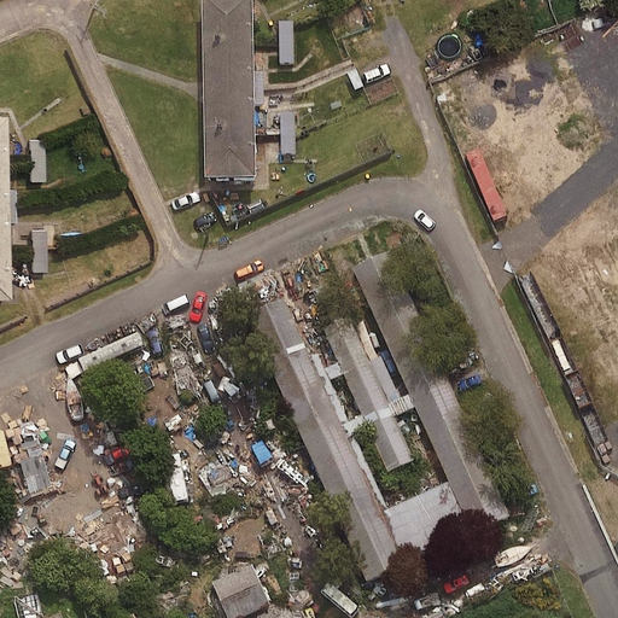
[(258,117),(258,108),(266,108),(264,70),(257,70),(255,0),(203,0),(208,182),(261,181),(260,136),(258,117)]
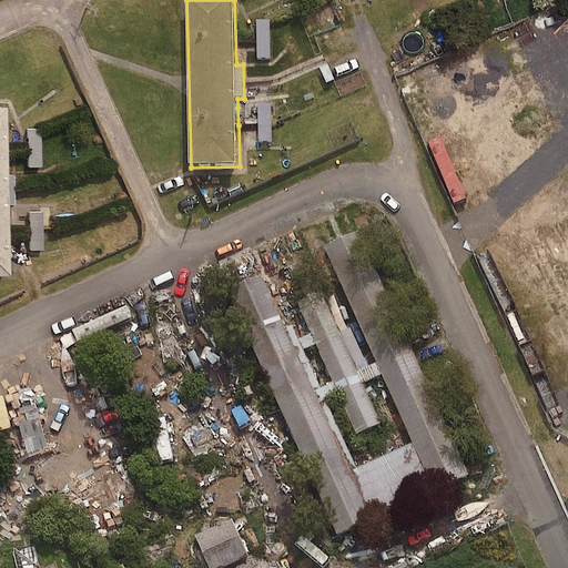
[(270,21),(257,21),(259,60),(271,59),(270,21)]
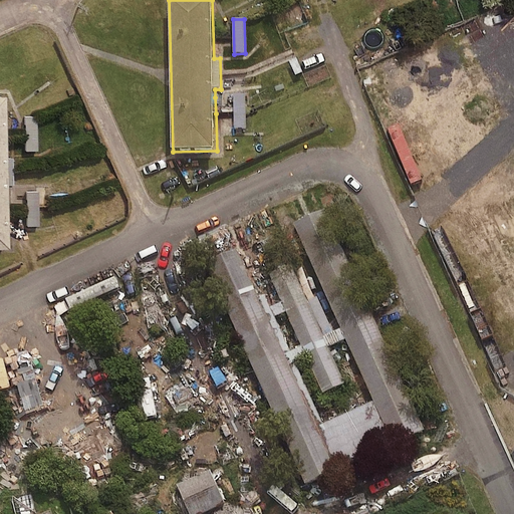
[(234,130),(247,130),(246,92),(218,92),(218,97),(215,97),(216,113),(234,112),(234,130)]
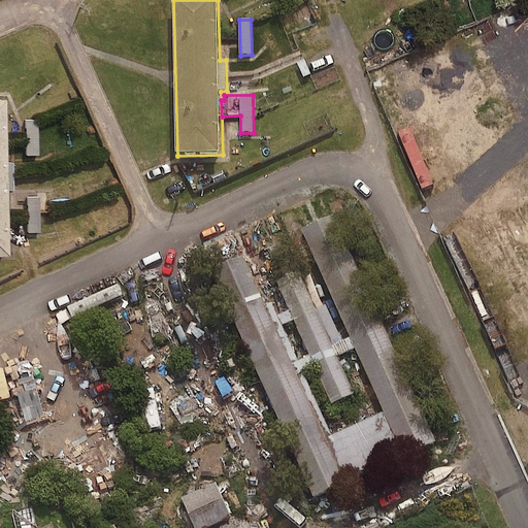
[(36,122),(23,122),(24,154),(37,153),(36,122)]
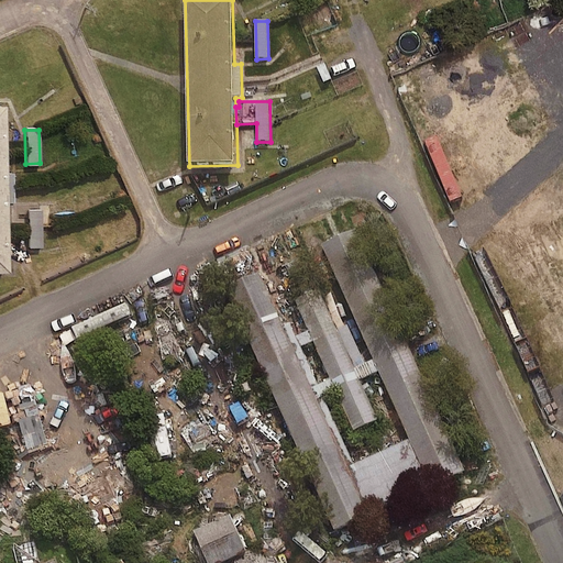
[(28,247),(44,247),(43,224),(52,224),(52,202),(17,203),(17,219),(26,219),(28,247)]
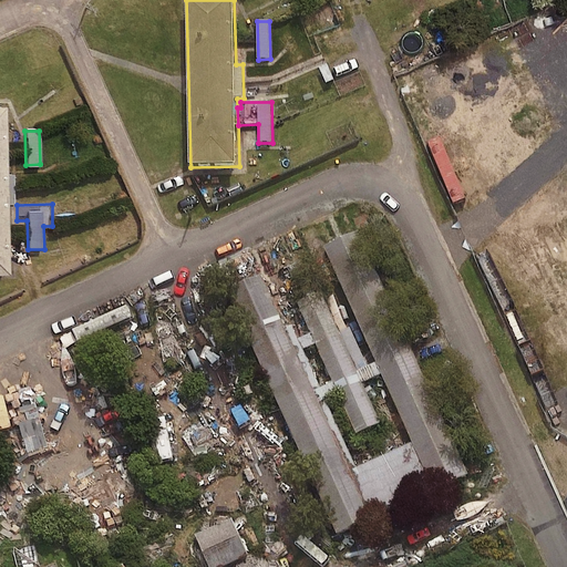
[(274,249),(234,268),(354,532),(490,471),(369,206),(331,223),(420,419),(362,445),(274,249)]
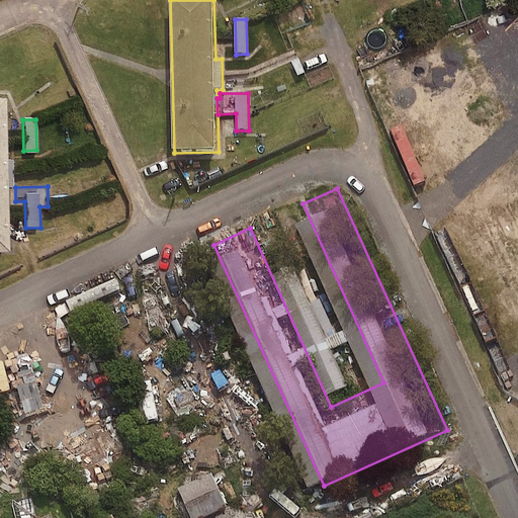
[(365,369),(309,245),(280,257),(337,382),(365,369)]
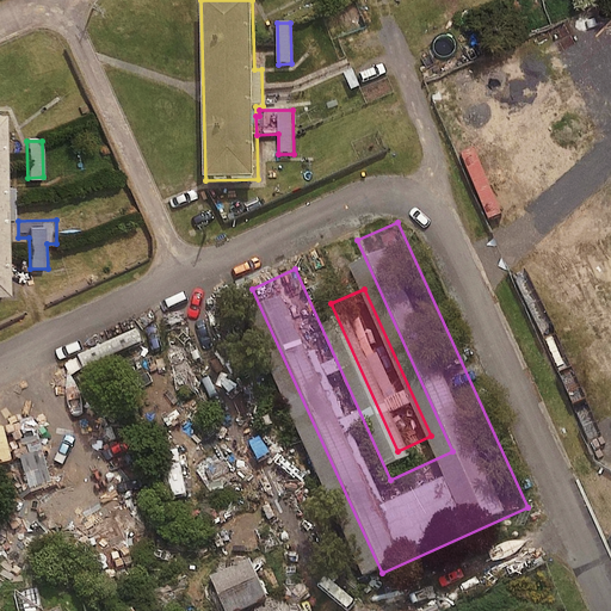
[(48,463),(32,418),(4,427),(25,489),(68,475),(62,458),(48,463)]
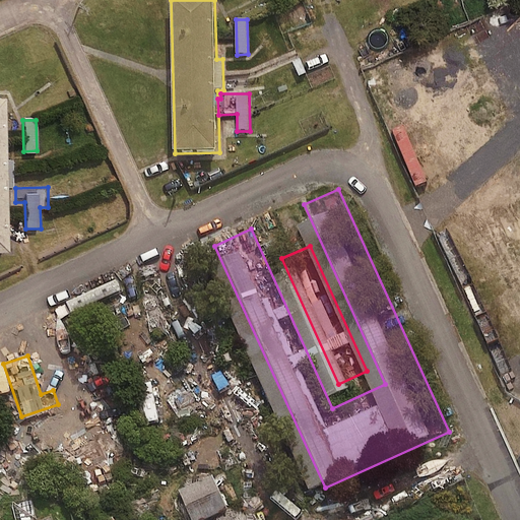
[(206,519),(228,511),(213,478),(181,494),(192,519),(206,519)]
